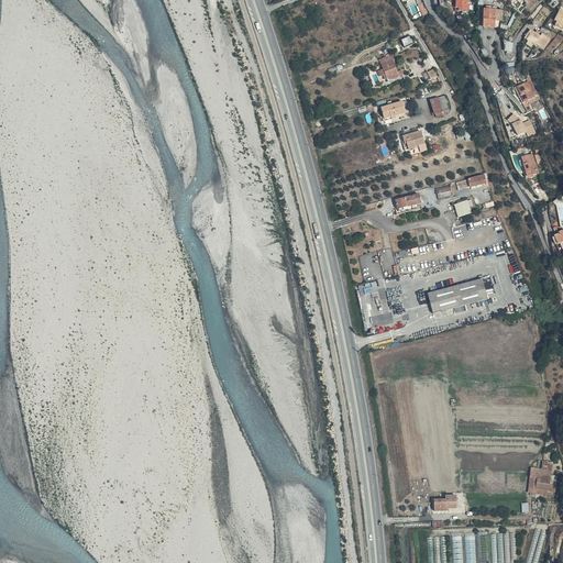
[(465,0),(453,0),(454,10),(464,10),(466,10),(465,0)]
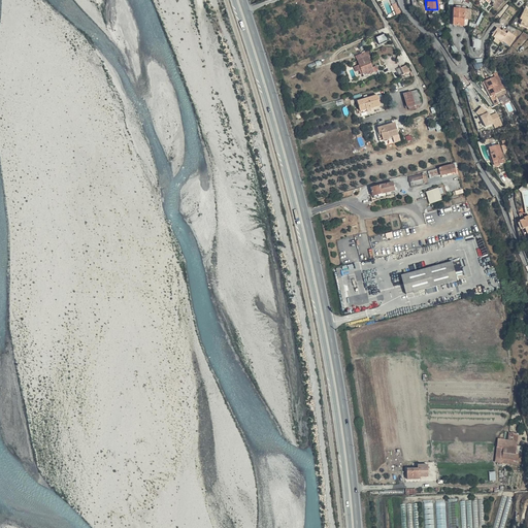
[(466,27),(466,11),(466,7),(456,7),(456,10),(453,10),(453,30),(460,31),(460,26),(466,27)]
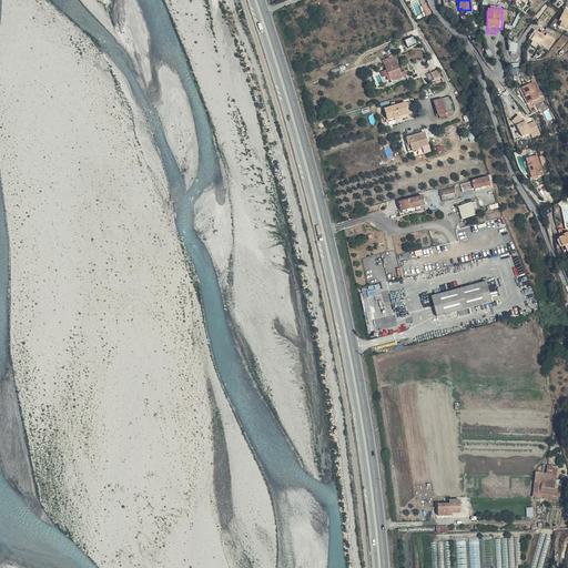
[(565,11),(567,12),(567,10),(564,9),(558,21),(560,22),(565,11)]
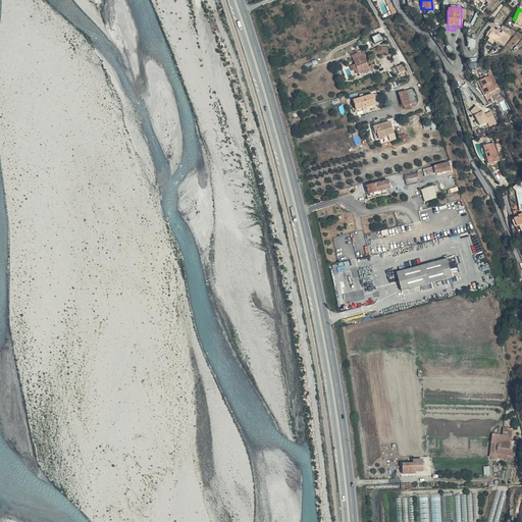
[(521,11),(519,10),(515,20),(513,23),(521,27),(521,11)]
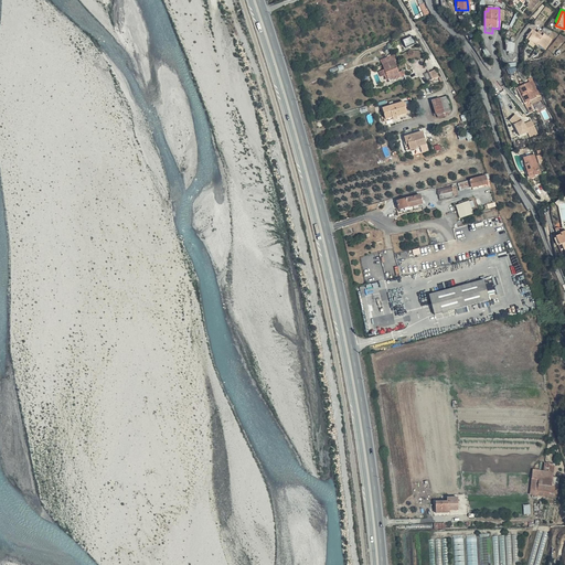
[(470,33),(476,39),(477,38),(480,33),(475,29),(471,32),(470,33)]
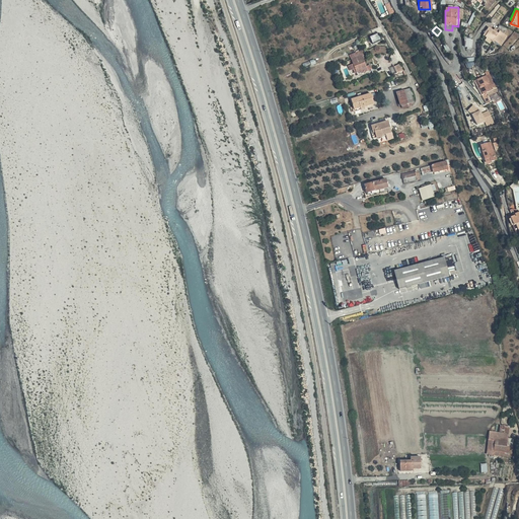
[(497,26),(495,31),(494,33),(490,31),(486,29),(485,32),(487,33),(484,41),(492,45),(493,43),(502,47),(506,36),(502,34),(504,29),(497,26)]
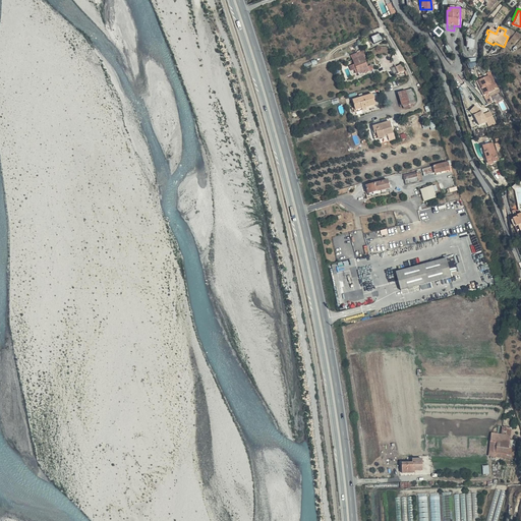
[(381,34),(372,37),(374,44),(383,41),(381,34)]
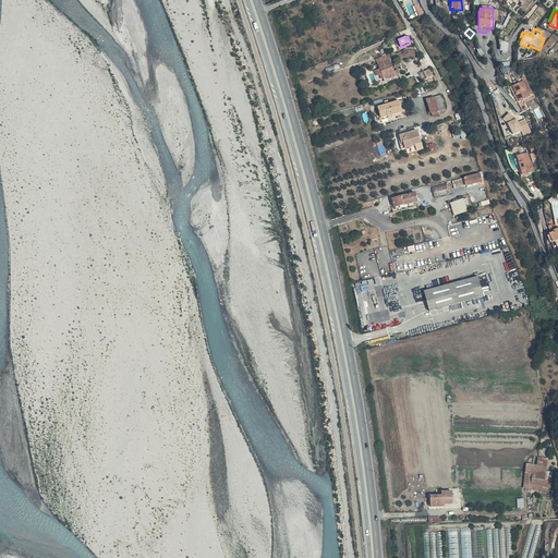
[(507,52),(509,43),(501,41),(500,51),(507,52)]
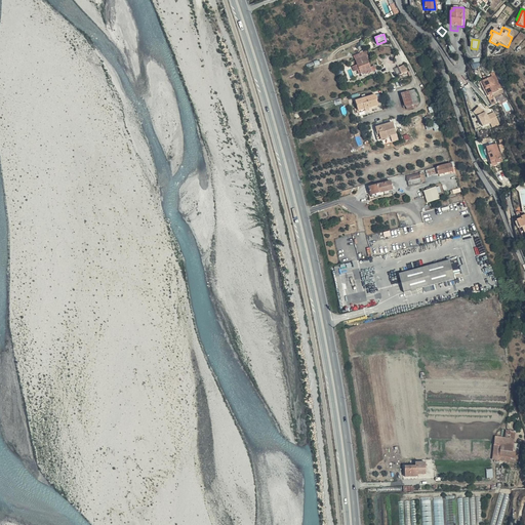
[(369,70),(368,66),(364,55),(366,55),(364,49),(352,53),(355,63),(357,67),(358,71),(361,70),(363,73),(369,70)]
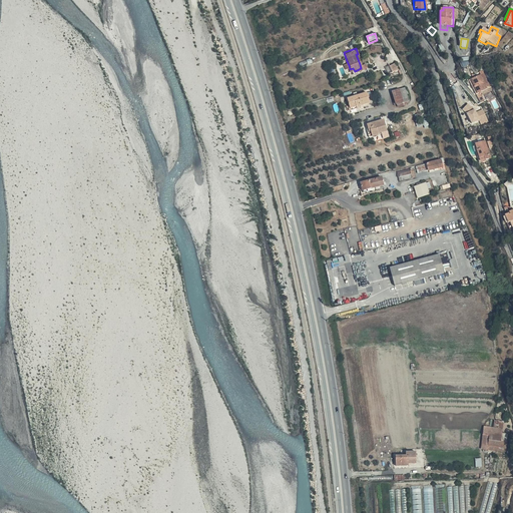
[(469,56),(461,58),(462,67),(471,65),(469,56)]
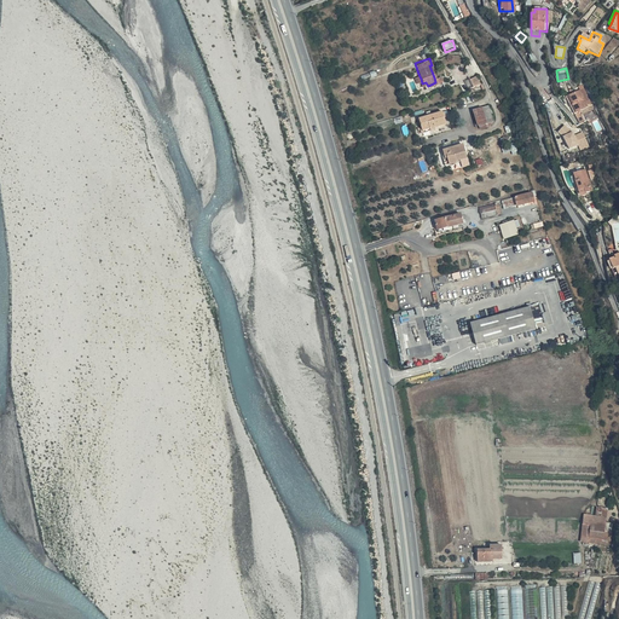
[(474,74),(466,79),(468,86),(478,82),(474,74)]
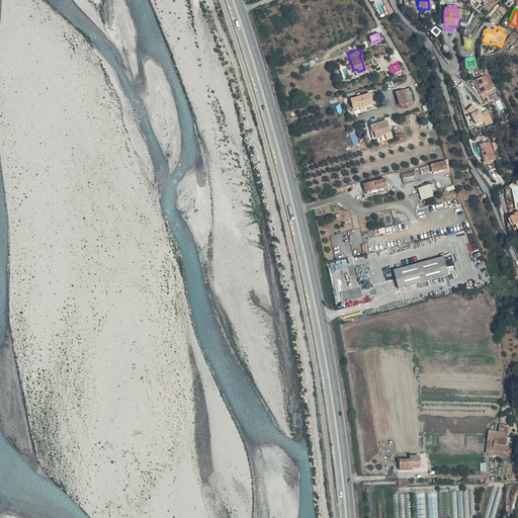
[(481,92),(486,89),(490,88),(487,81),(488,80),(484,73),(471,80),(479,93),(481,92)]
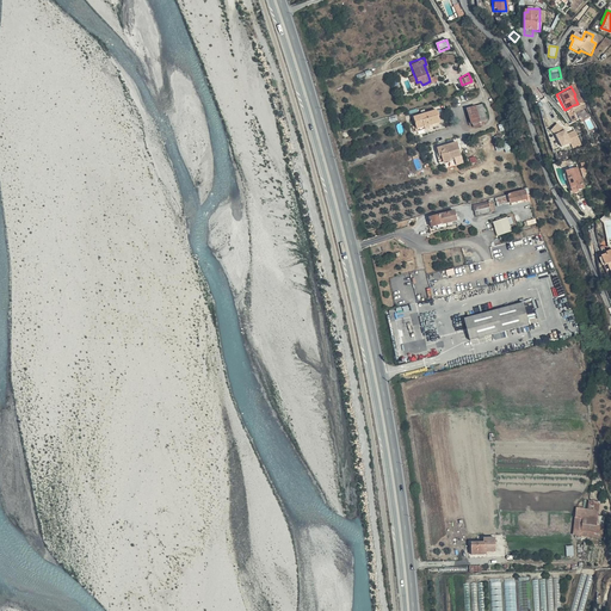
[(489,117),(482,102),(475,105),(482,121),(489,117)]
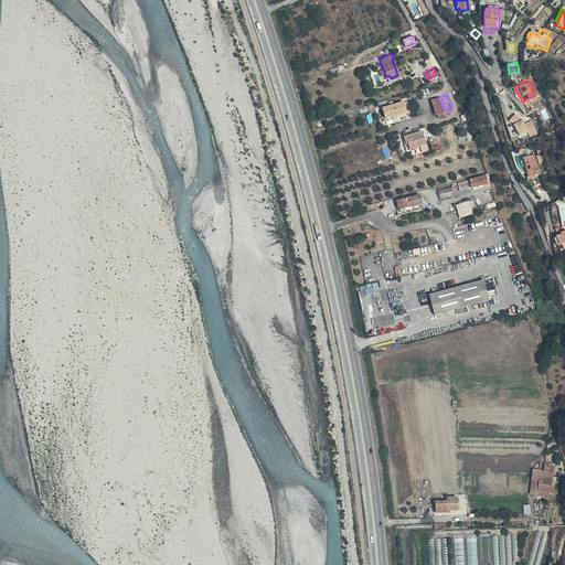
[(446,112),(439,97),(425,103),(432,118),(446,112)]
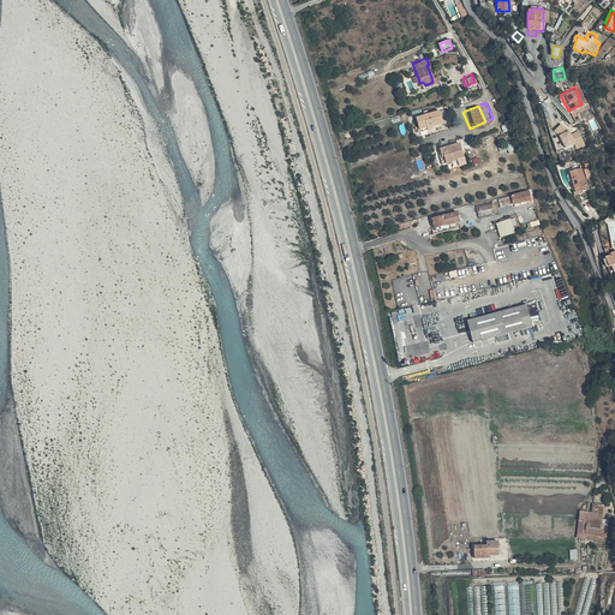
[(421,121),(422,129),(430,126),(430,124),(440,120),(436,107),(415,115),(416,123),(421,121)]
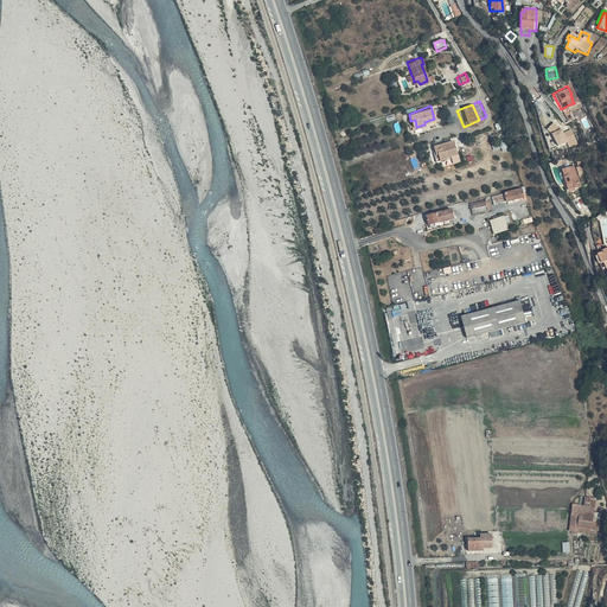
[(547,132),(556,144),(560,140),(555,133),(551,128),(550,128),(547,132)]
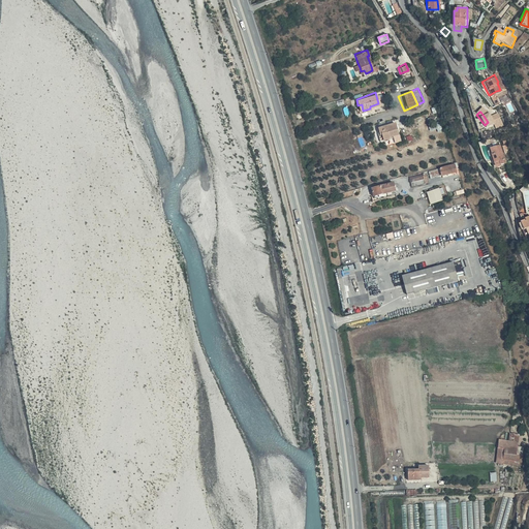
[(473,118),(479,127),(485,125),(476,115),(473,118)]
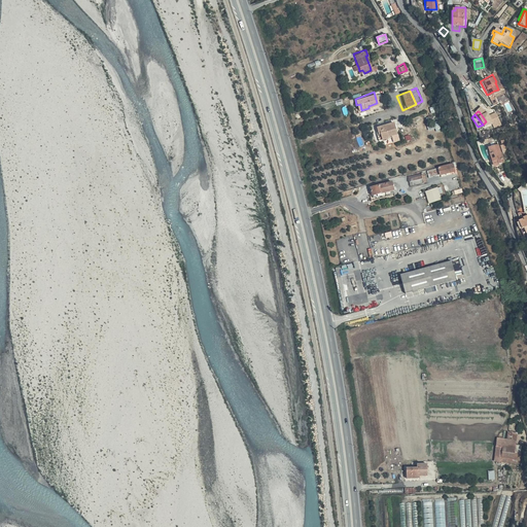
[(393,121),(377,127),(380,140),(388,137),(388,136),(396,134),(393,121)]
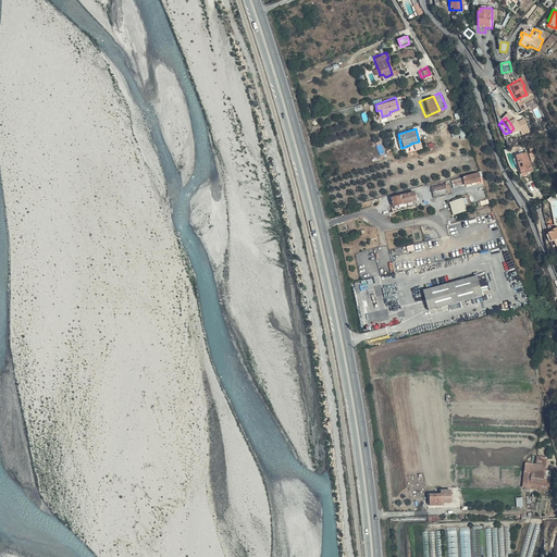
[(401,148),(398,134),(391,136),(395,150),(401,148)]
